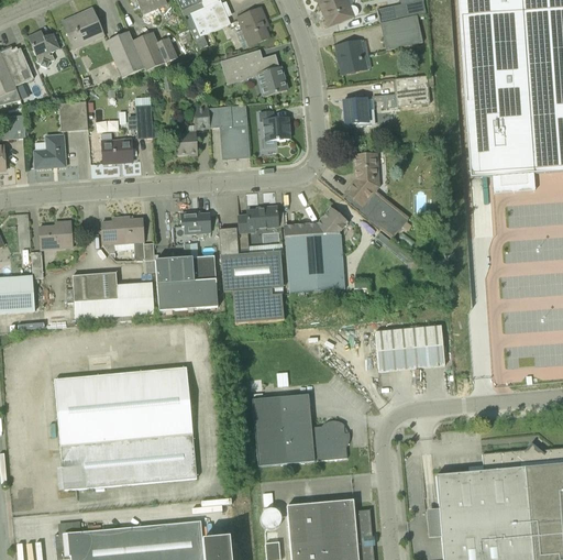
[(157,6),(166,2),(165,0),(136,0),(141,10),(142,12),(143,12),(144,15),(146,15),(151,14),(152,12),(150,6),(156,3),(157,6)]
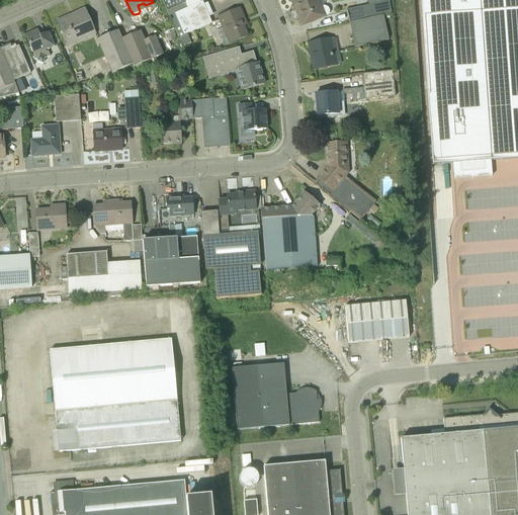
[(163,0),(167,8),(184,1),(185,0),(163,0)]
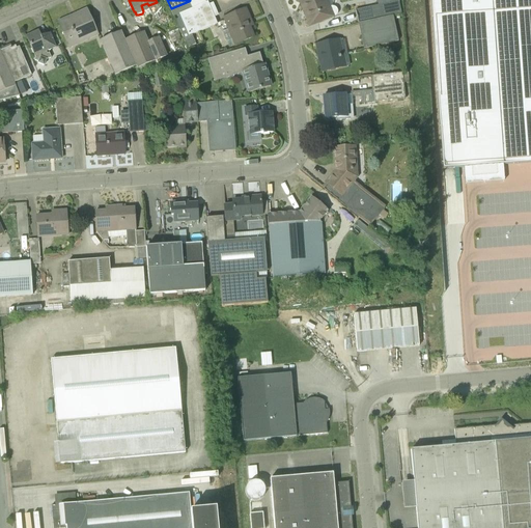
[(208,2),(207,0),(205,0),(191,6),(179,11),(179,12),(177,14),(178,17),(175,18),(187,46),(196,42),(191,31),(217,20),(215,15),(218,12),(213,0),(208,2)]
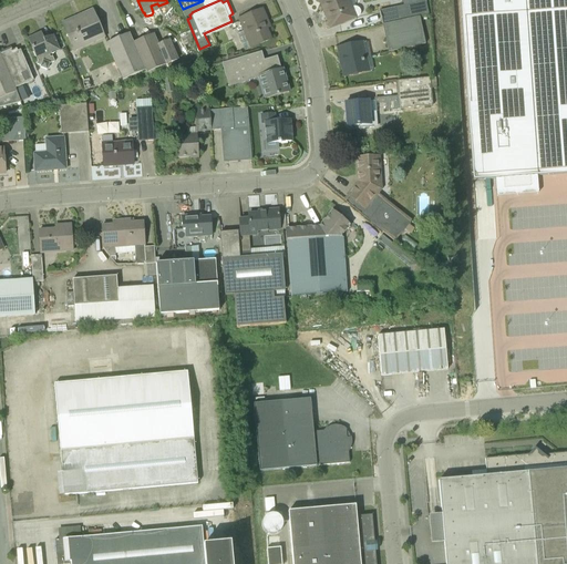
[(320,0),(331,26),(358,13),(351,0),(320,0)]
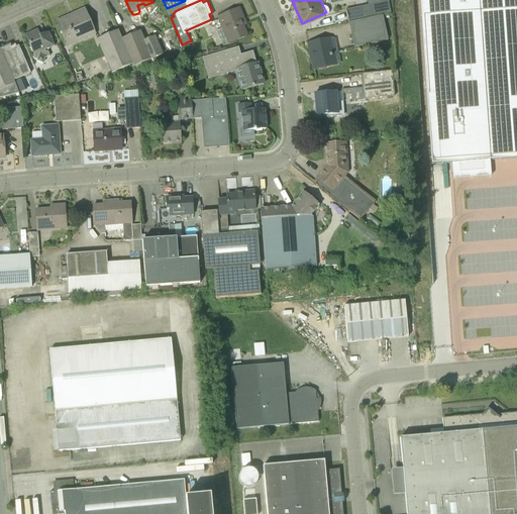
[(378,0),(369,2),(360,4),(364,17),(383,13),(391,11),(388,0),(378,0)]
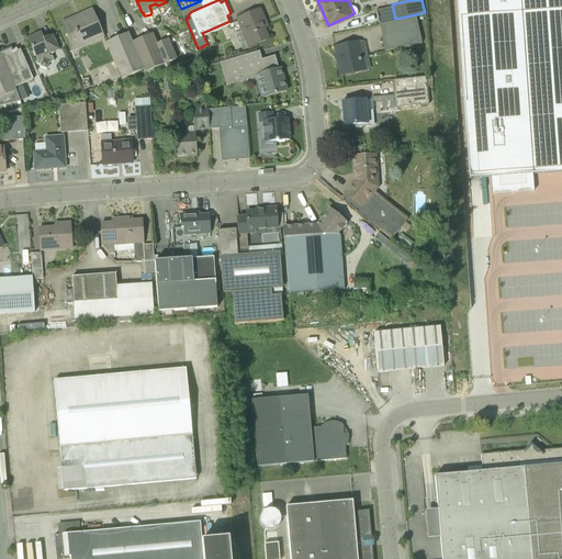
[(491,175),(532,171),(561,168),(561,0),(456,0),(469,176),(491,175)]
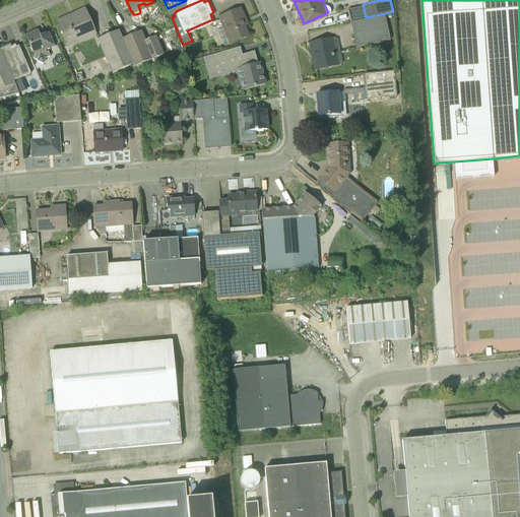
[(176,11),(187,6),(185,1),(168,8),(170,13),(176,11)]
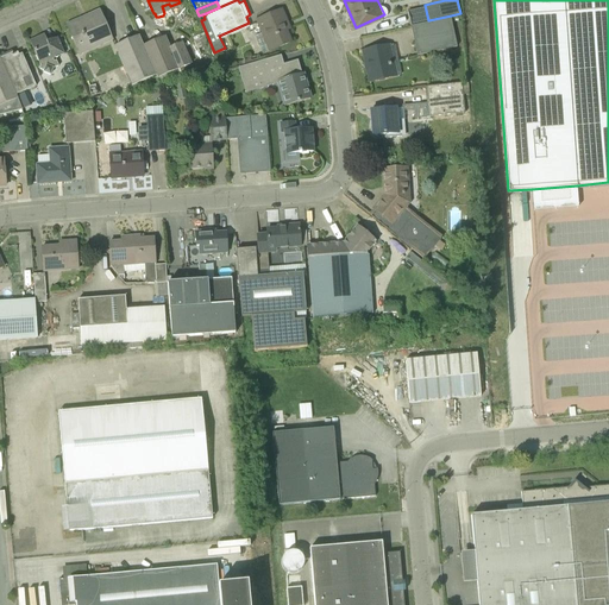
[(410,24),(428,20),(425,5),(408,8),(410,24)]
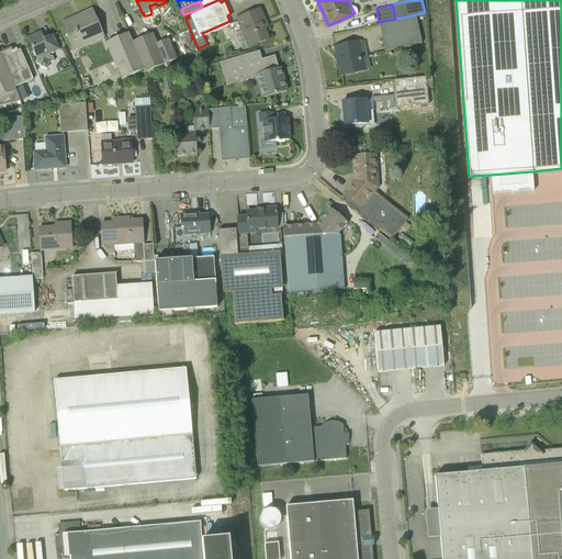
[(243,47),(251,43),(268,36),(261,19),(265,18),(260,7),(237,15),(242,28),(235,31),(243,47)]
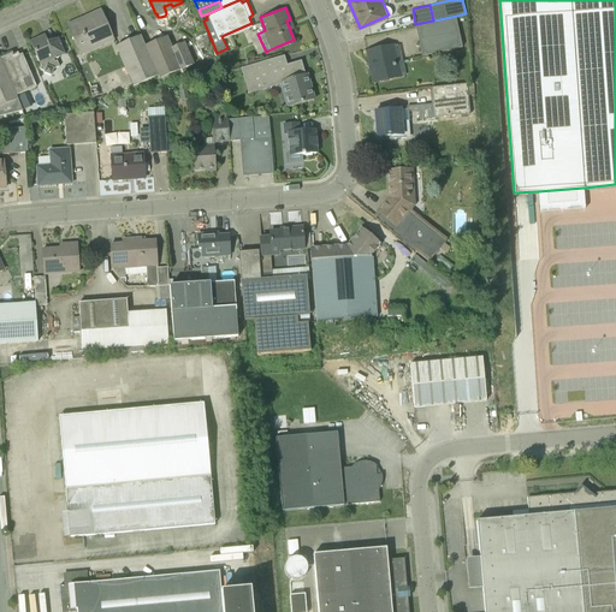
[(98,43),(113,37),(101,9),(88,13),(89,16),(69,24),(77,45),(95,37),(98,43)]
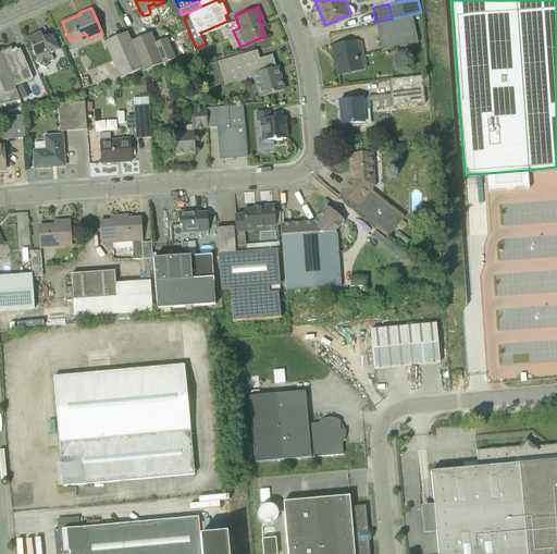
[(392,19),(375,22),(382,48),(418,40),(412,14),(392,19)]
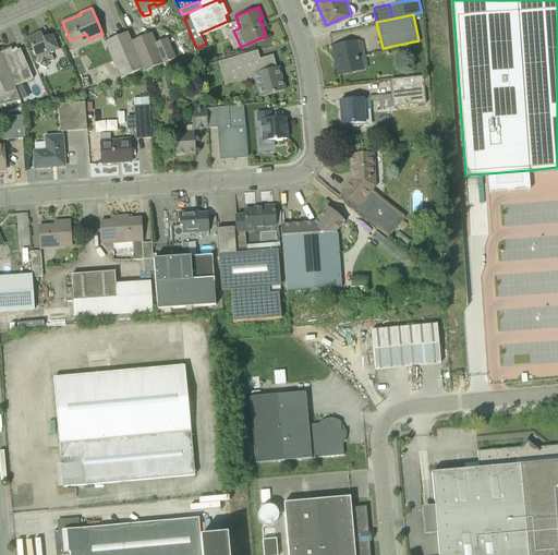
[(43,37),(40,29),(27,35),(36,57),(36,60),(37,63),(40,62),(39,63),(46,67),(48,60),(53,58),(51,52),(49,53),(48,51),(59,47),(52,33),(43,37)]
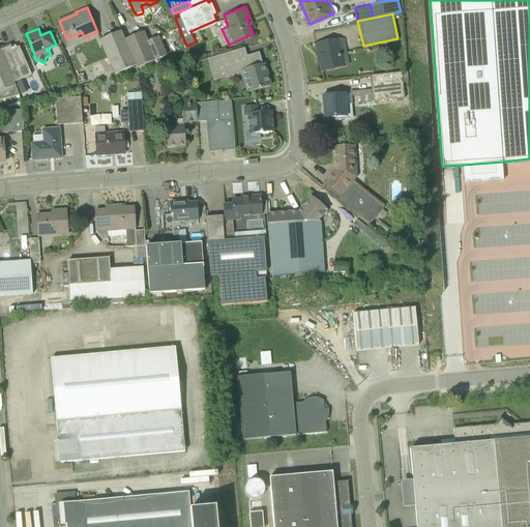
[(137,65),(125,38),(121,29),(99,37),(115,71),(137,65)]
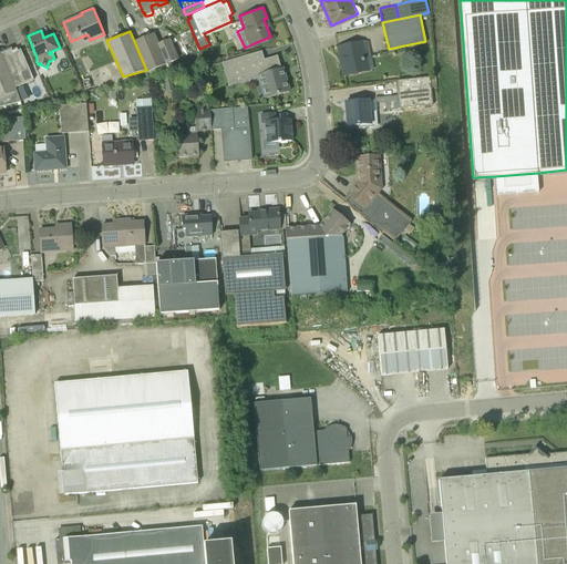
[(134,41),(146,70),(146,71),(150,77),(174,67),(171,60),(177,58),(168,38),(157,43),(153,32),(134,41)]
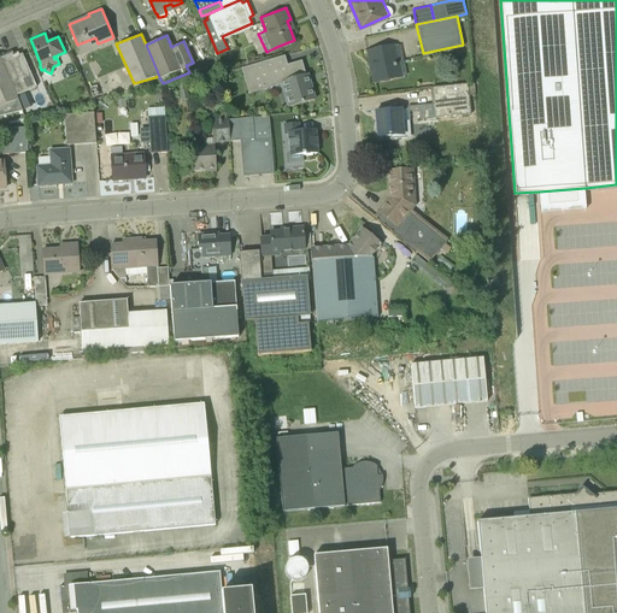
[(374,80),(400,74),(394,43),(368,49),(374,80)]
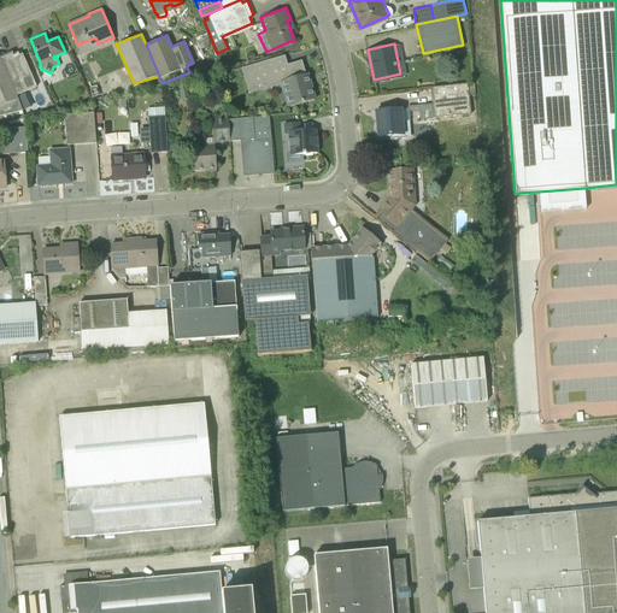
[(0,52),(0,54),(17,93),(36,84),(22,52),(19,53),(18,51),(13,52),(12,49),(4,53),(3,51),(0,52)]
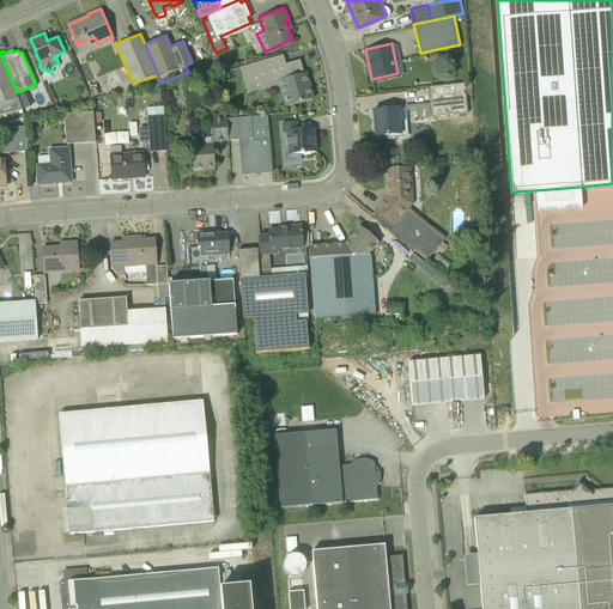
[(260,60),(242,65),(240,66),(248,91),(280,81),(287,104),(313,97),(305,71),(303,72),(299,58),(285,62),(283,53),(260,60)]
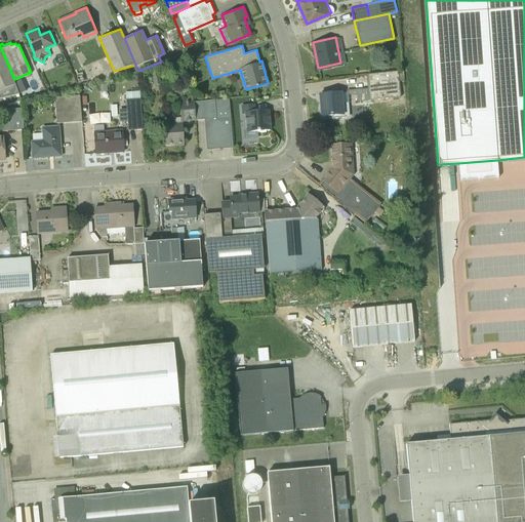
[(14,79),(0,46),(0,95),(18,91),(14,82),(15,82),(14,79)]
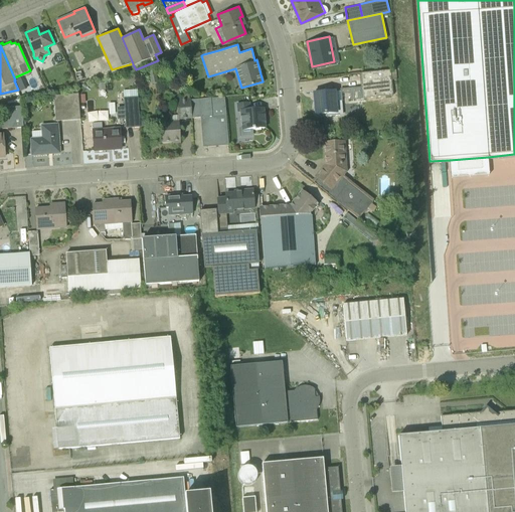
[(151,82),(158,80),(155,67),(148,69),(151,82)]
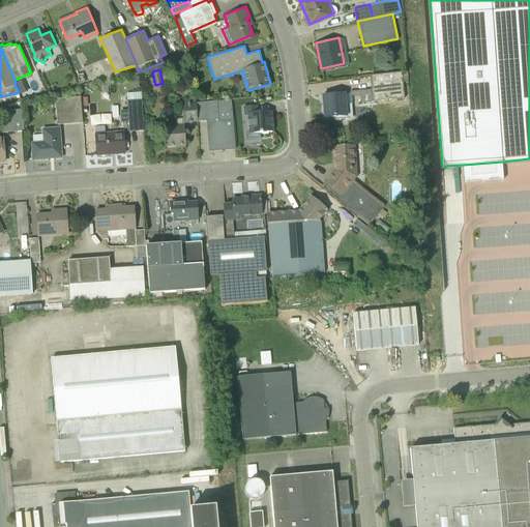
[(405,96),(402,69),(372,72),(373,87),(374,99),(405,96)]
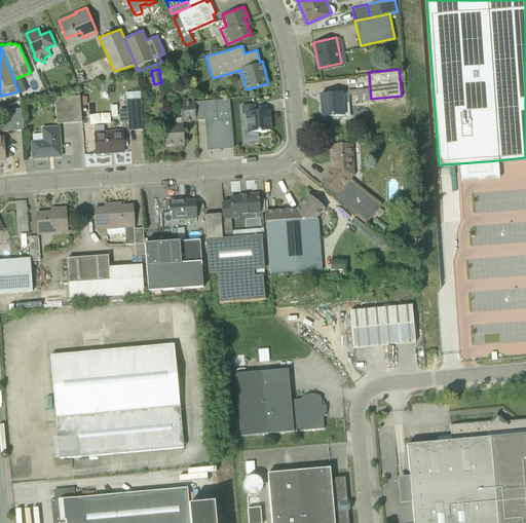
[(140,78),(136,73),(129,78),(135,83),(140,78)]
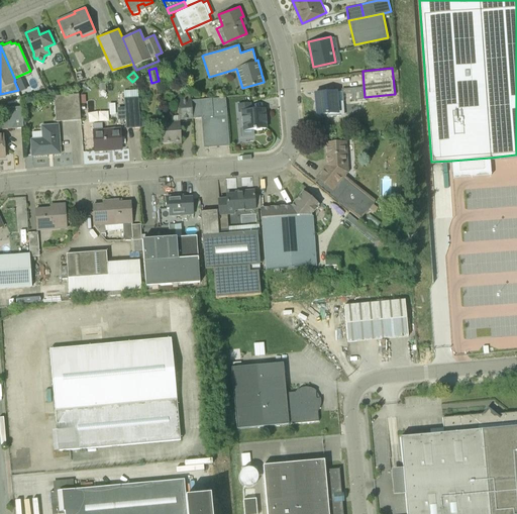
[(342,113),(340,90),(335,90),(318,91),(319,98),(316,99),(317,112),(319,112),(319,113),(325,113),(325,112),(329,111),(329,114),(340,113),(342,113)]
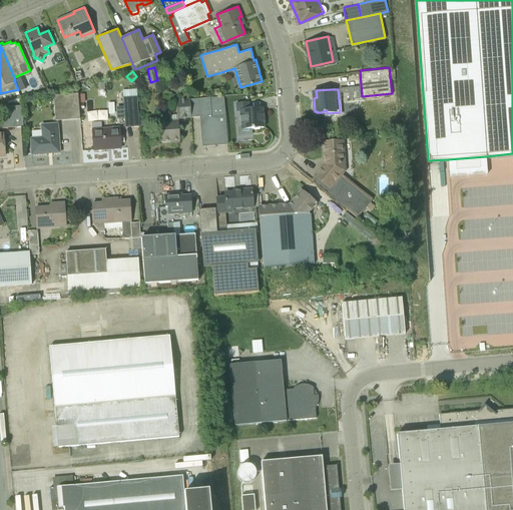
[(55,118),(80,117),(78,91),(54,93),(55,118)]
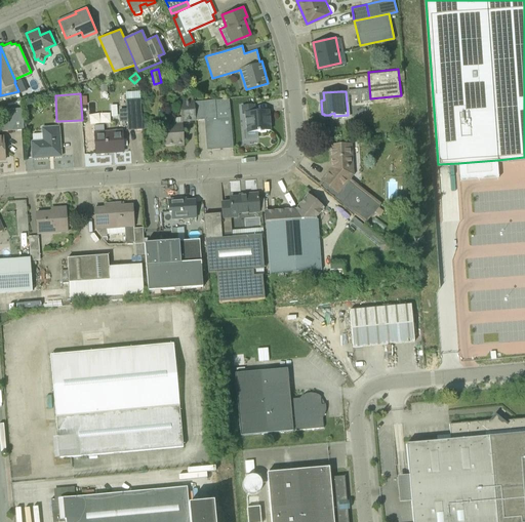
[(196,118),(194,99),(194,94),(186,95),(186,99),(179,101),(182,119),(196,118)]
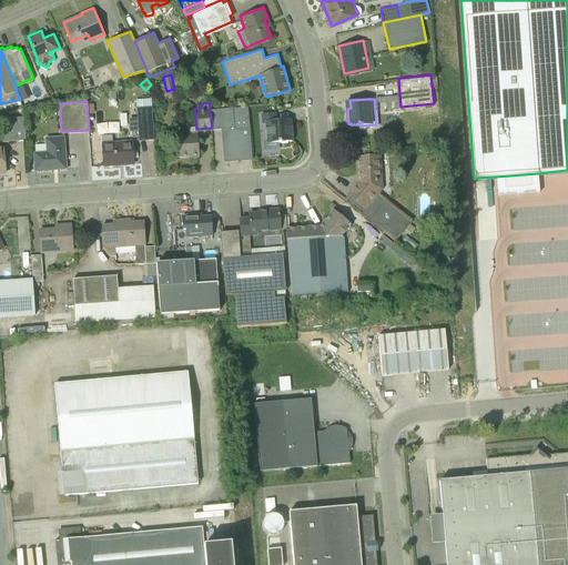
[(139,139),(154,138),(152,104),(137,106),(139,139)]
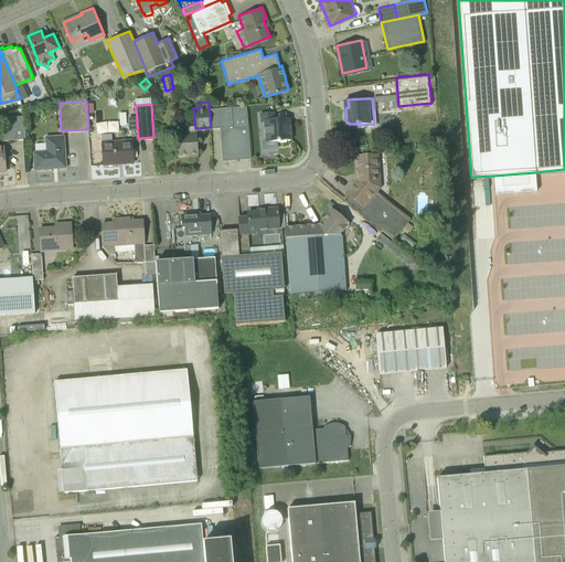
[(209,107),(211,127),(222,126),(224,158),(251,155),(248,124),(246,104),(209,107)]
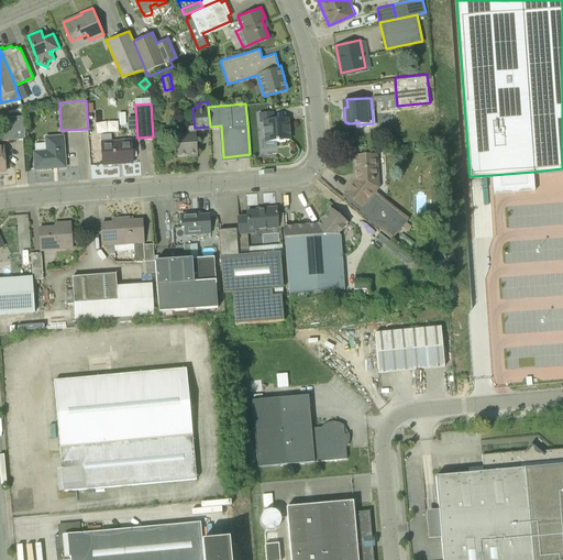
[(273,118),(273,110),(260,111),(260,120),(263,119),(265,140),(290,138),(288,117),(273,118)]
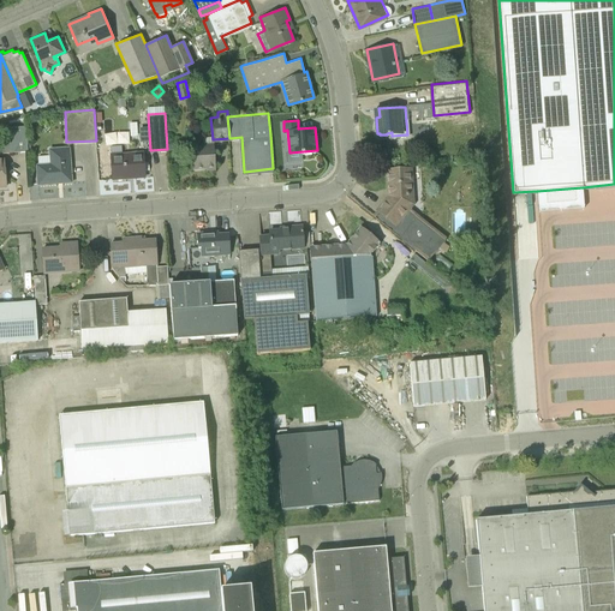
[(3,151),(28,149),(27,124),(1,126),(3,151)]
